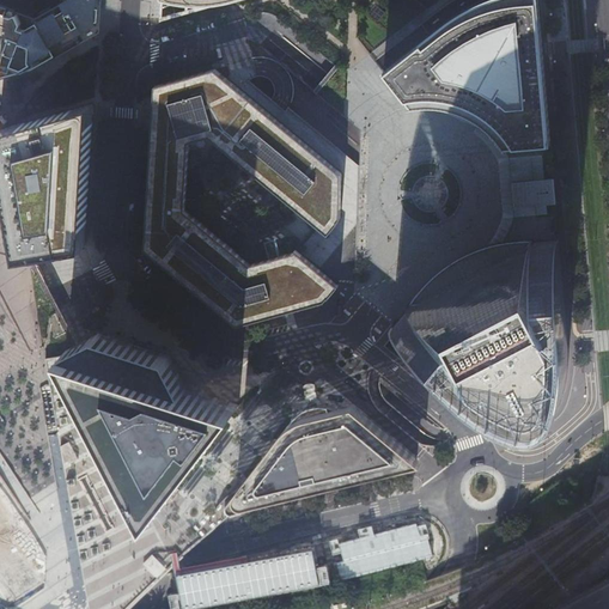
[(61,0),(62,2),(31,22),(0,11),(0,78),(35,69),(36,64),(41,60),(47,61),(95,32),(96,0),(61,0)]
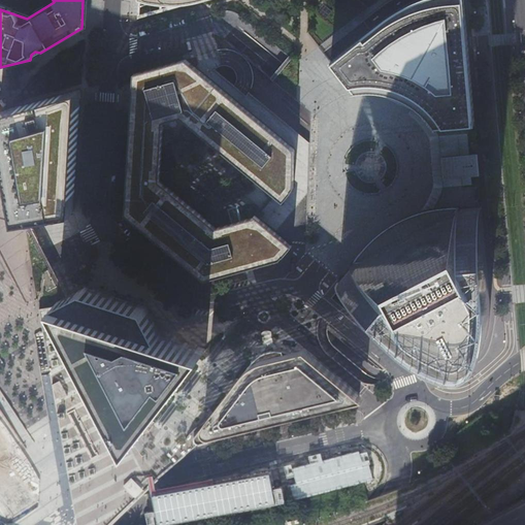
[(325,62),(346,89),(352,87),(358,87),(364,86),(371,87),(376,87),(383,88),(389,90),(394,92),(400,95),(406,98),(411,102),(416,106),(420,110),(424,116),(428,121),(430,126),(432,130),(439,129),(439,130),(471,127),(460,0),(392,0),(379,8),(342,36),(340,34),(338,31),(316,50),(318,52),(320,56),(325,62)]
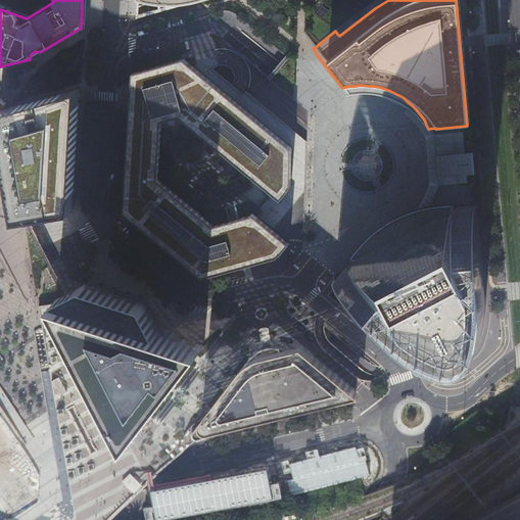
[(288,189),(289,150),(180,61),(130,76),(122,215),(200,280),(210,277),(240,269),(271,261),(273,260),(275,257),(276,258),(286,246),(248,217),(246,219),(210,229),(154,183),(159,124),(176,119),(277,203),(285,193),(285,192),(288,189)]
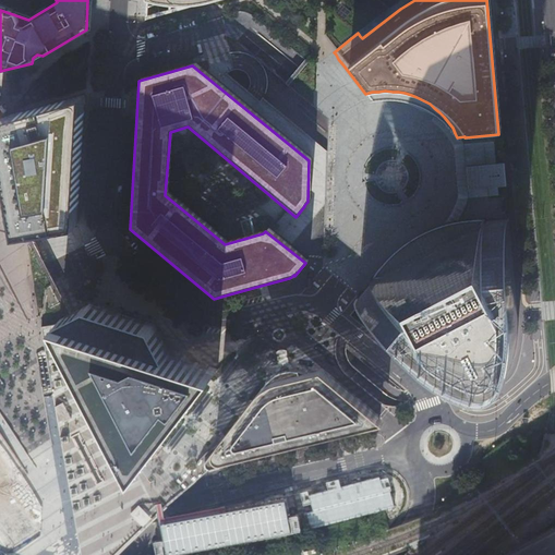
[(0,168),(3,168),(13,236),(24,233),(74,226),(82,112),(83,97),(77,98),(38,109),(25,112),(5,118),(0,119),(0,168)]
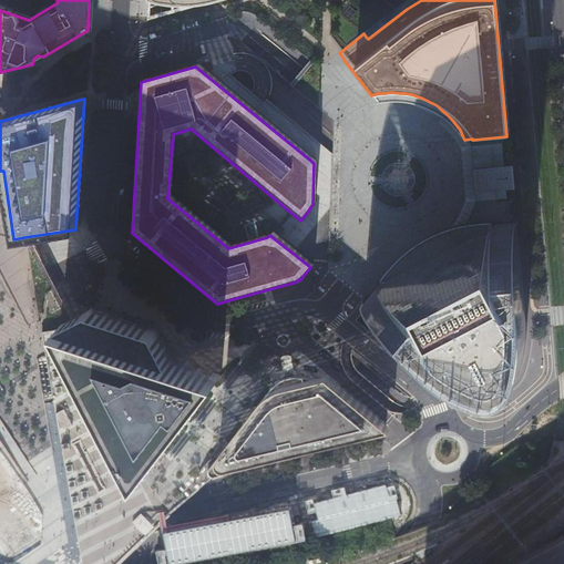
[(491,193),(512,191),(510,167),(489,168),(471,171),(473,194),(491,193)]
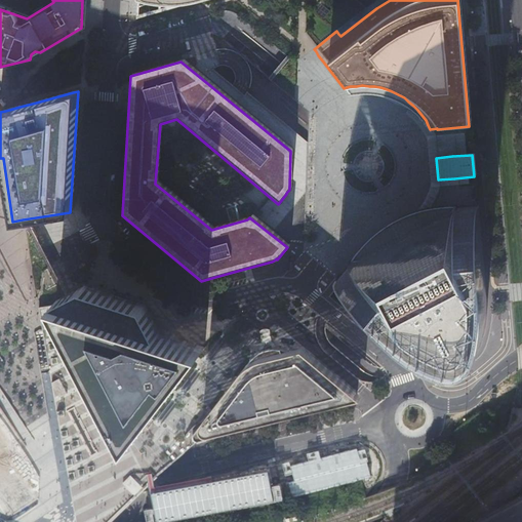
[(197,171),(194,168),(192,166),(188,172),(185,175),(190,179),(197,171)]
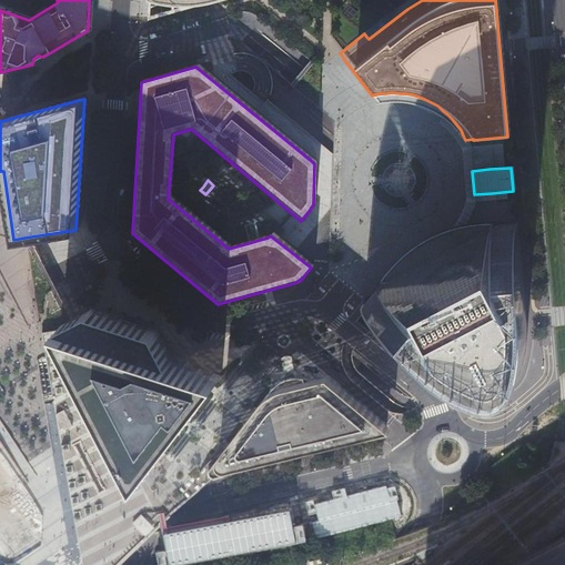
[(210,207),(217,210),(219,211),(228,214),(231,215),(234,203),(231,201),(228,200),(223,197),(221,195),(210,207)]
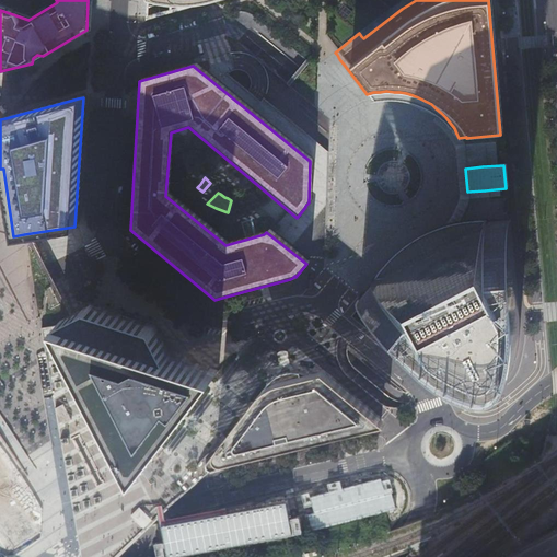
[(372,282),(357,301),(428,361),(439,369),(454,378),(465,382),(477,386),(483,387),(487,387),(491,386),(496,385),(499,383),(503,380),(507,375),(508,372),(513,354),(515,339),(517,325),(515,310),(508,222),(484,223),(484,222),(467,223),(459,224),(441,228),(433,231),(419,238),(407,245),(399,251),(393,255),(386,262),(381,268),(371,281),(372,282)]
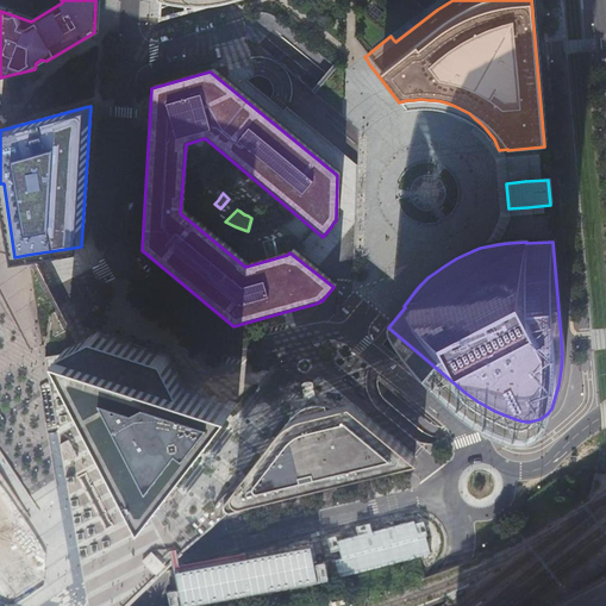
[(62,351),(148,518),(235,406),(182,389),(164,356),(147,350),(95,335),(73,345),(62,351)]
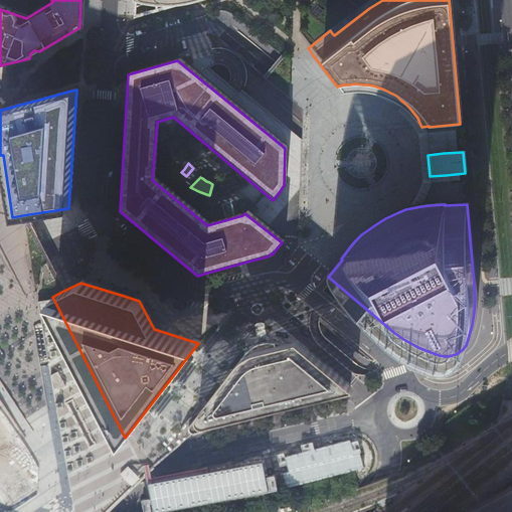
[(253,346),(245,352),(184,432),(224,421),(346,391),(294,348),(285,350),(281,348),(276,346),(270,344),(264,343),(262,341),(260,341),(258,341),(256,342),(254,344),(253,346)]
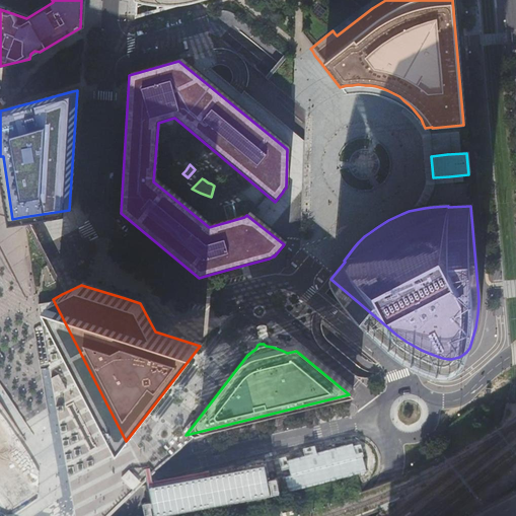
[(363,467),(354,445),(347,447),(345,442),(340,444),(352,472),(363,467)]
